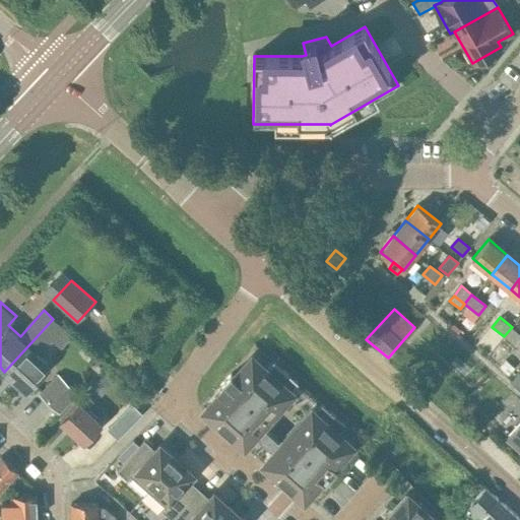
[(53,319),(4,372),(25,391),(50,364),(38,353),(62,328),(53,319)]
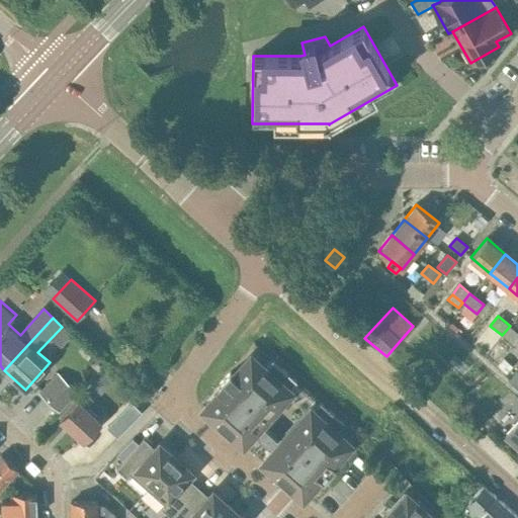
[(517,332),(510,326),(502,335),(514,345),(517,340),(517,332)]
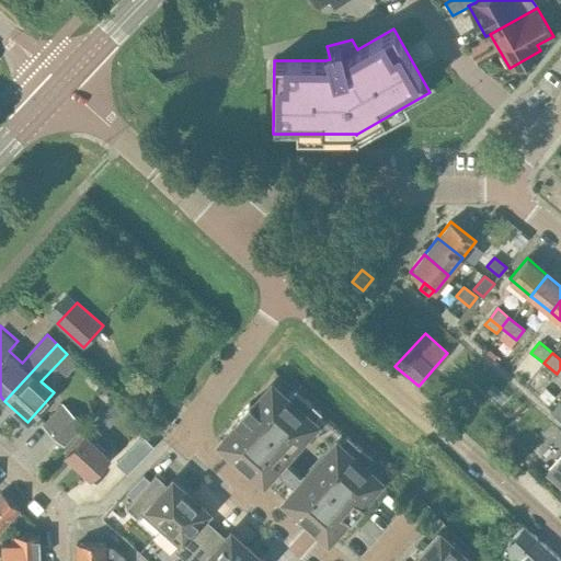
[(285,400),(272,388),(254,408),(249,402),(236,418),(241,423),(224,442),(263,478),(321,412),(295,389),(285,400)]
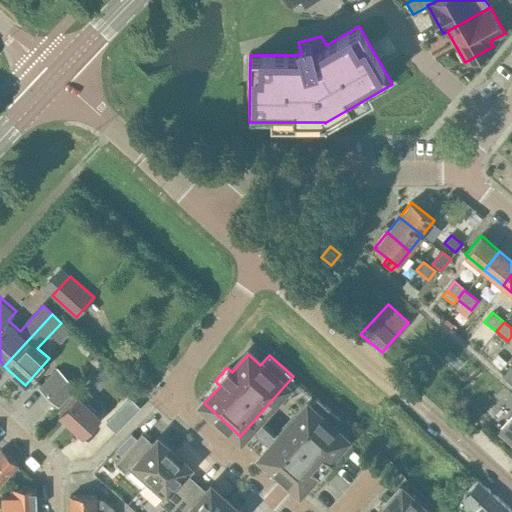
[(498,354),(491,361),(500,369),(507,362),(498,354)]
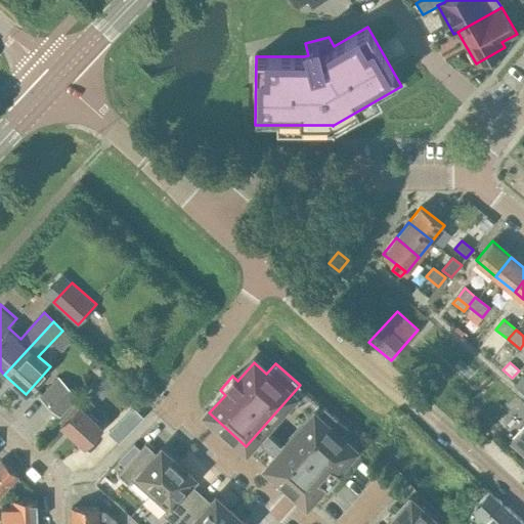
[(100,399),(114,386),(104,376),(91,389),(100,399)]
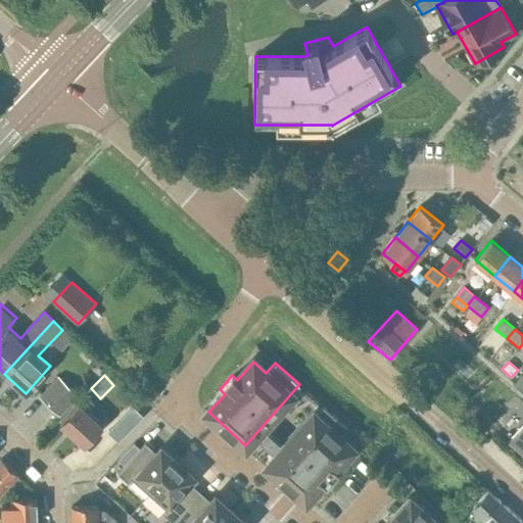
[(59,414),(77,395),(58,379),(41,397),(59,414)]
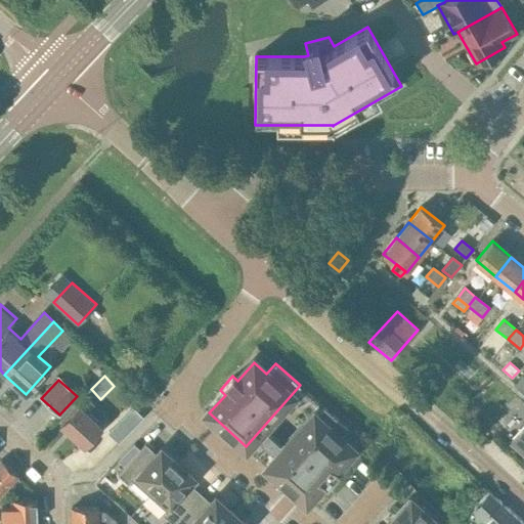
[(84,445),(102,426),(87,411),(94,404),(86,396),(79,403),(60,424),(84,445)]
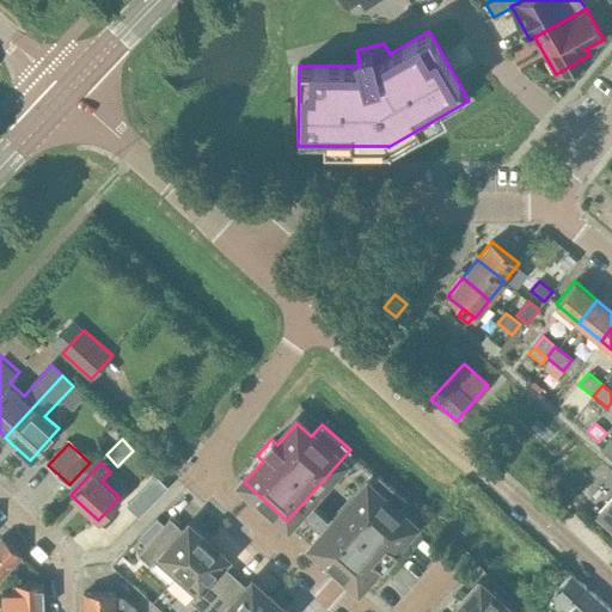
[(383,568),(397,551),(391,546),(410,525),(396,512),(407,500),(378,475),(314,545),(357,583),(377,563),(383,568)]
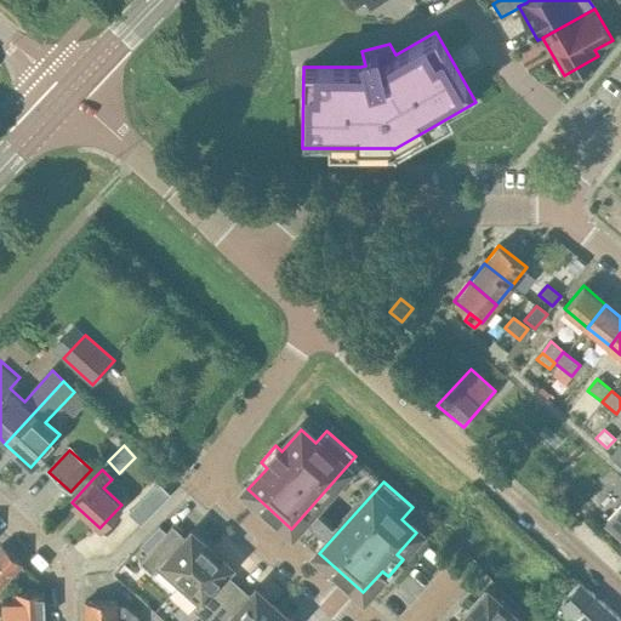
[(159,485),(137,506),(148,517),(169,495),(159,485)]
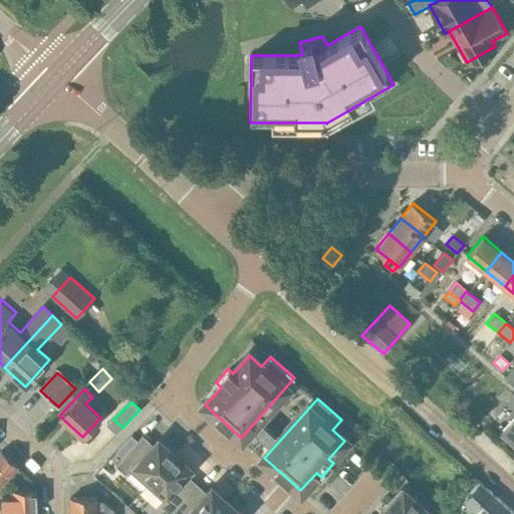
[(513,416),(503,429),(499,433),(513,446),(513,416)]
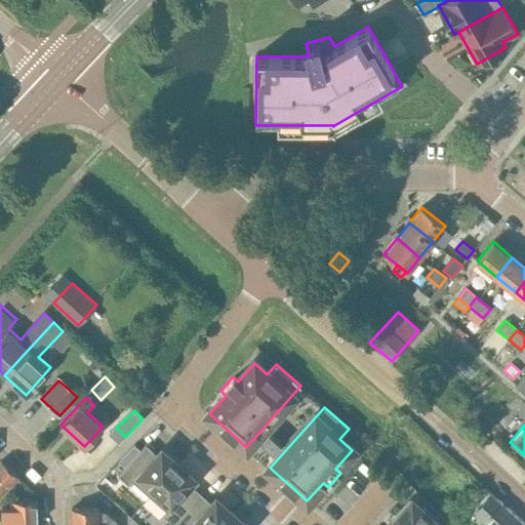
[(274,452),(281,444),(269,433),(261,441),(274,452)]
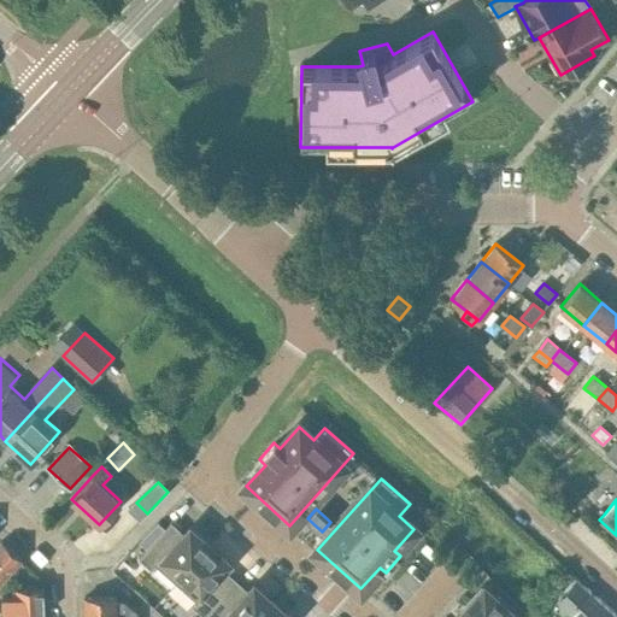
[(171,522),(139,558),(151,569),(156,565),(175,583),(210,545),(189,527),(184,533),(171,522)]
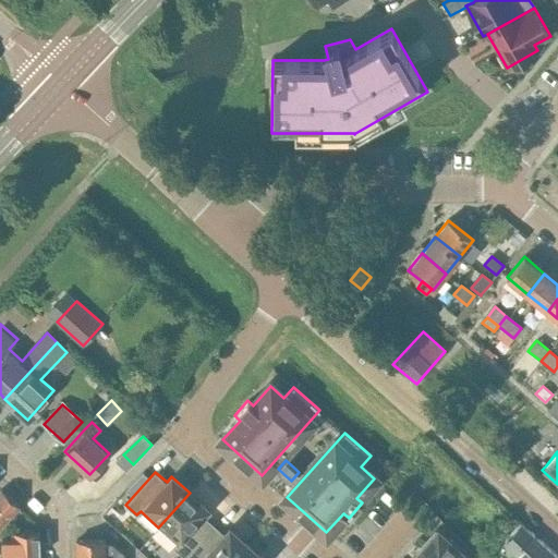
[(0,525),(19,506),(0,489),(0,525)]
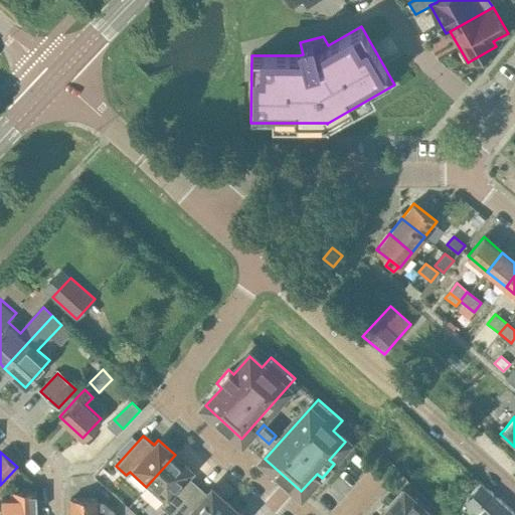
[(175,455),(146,487),(163,502),(160,505),(170,514),(197,484),(187,475),(192,470),(175,455)]
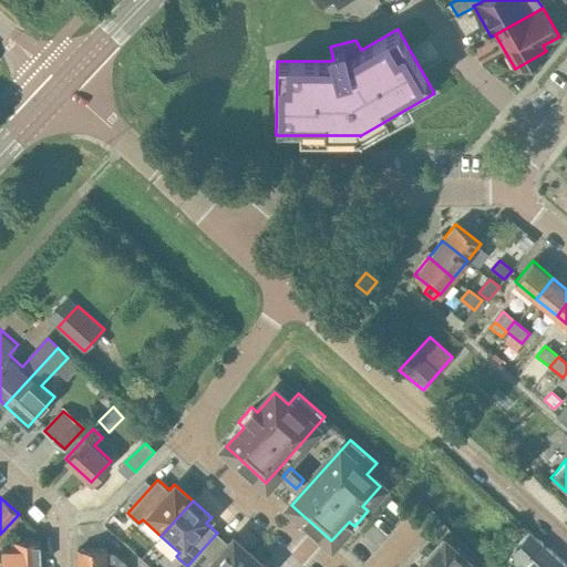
[(529,566),(566,566),(566,565),(566,564),(531,532),(512,549),(529,566)]
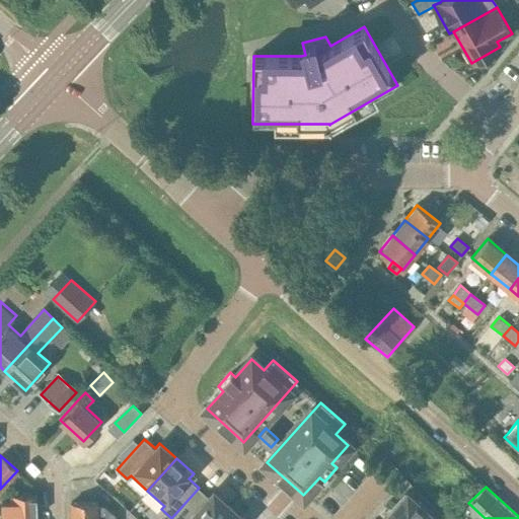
[(199,488),(171,518),(218,518),(230,506),(213,491),(209,496),(199,488)]
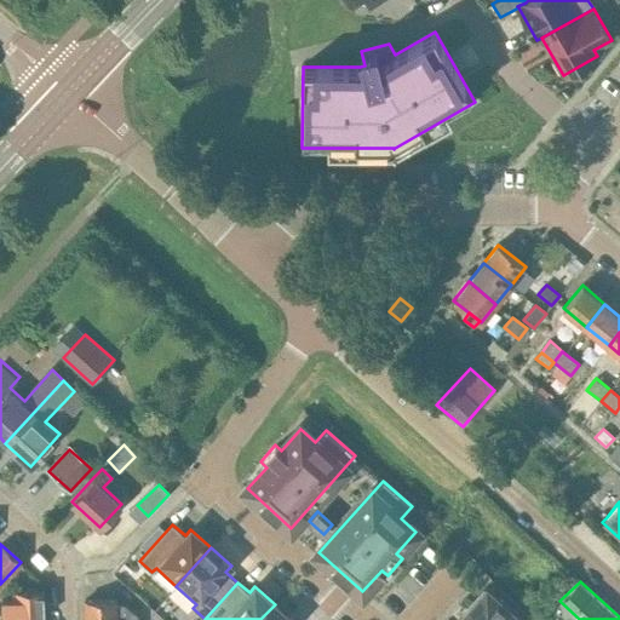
[(468,608),(468,609),(480,619),(522,619),(518,616),(486,587),(468,608)]
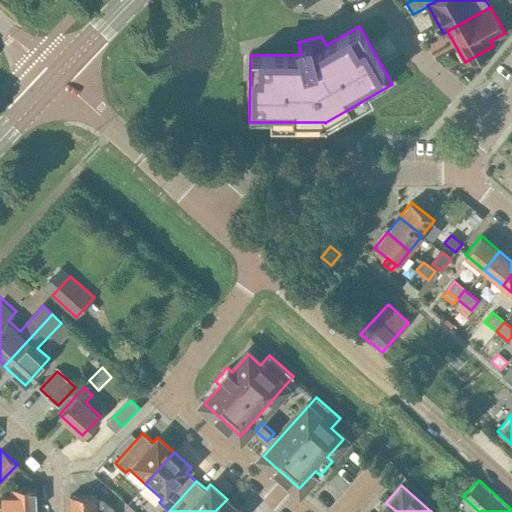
[(2,511),(36,511),(35,488),(12,488),(12,493),(2,493),(2,506),(2,509),(2,511)]
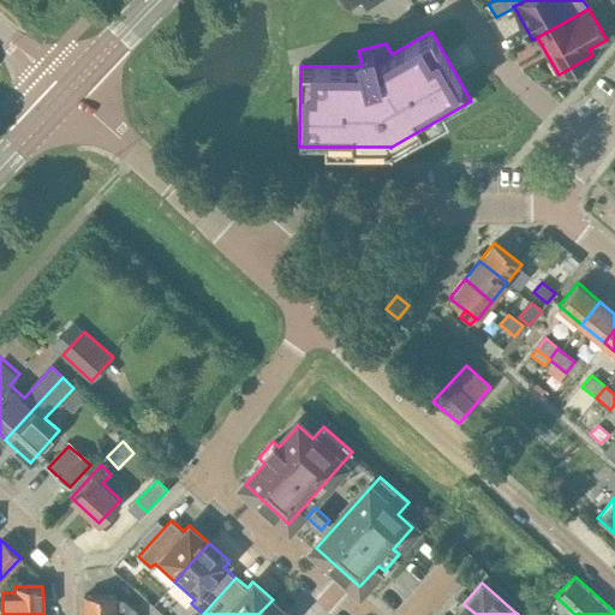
[(87,614),(135,614),(135,609),(123,598),(114,598),(114,596),(87,596),(87,614)]
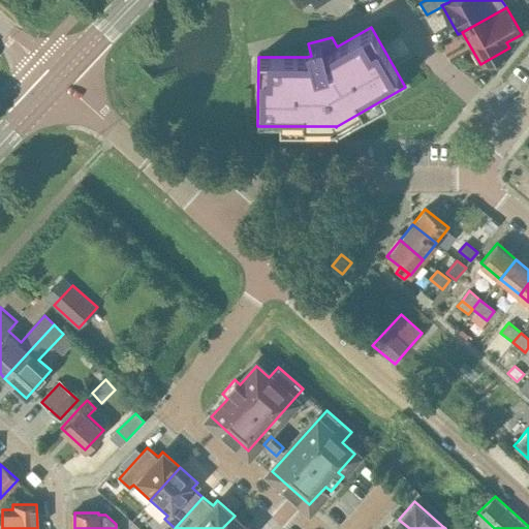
[(222,528),(249,528),(235,516),(222,528)]
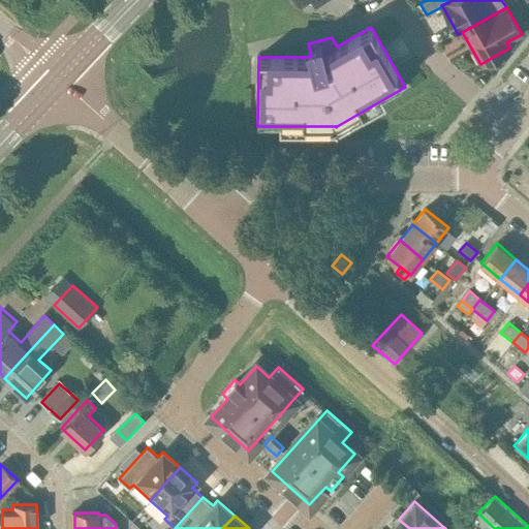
[(392,527),(390,528),(409,528),(399,520),(392,527)]
